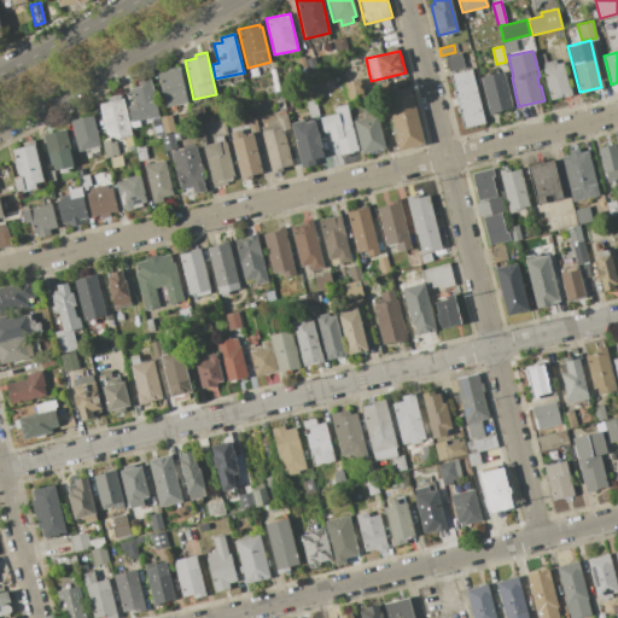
[(445,57),(460,53),(464,69),(449,73),(445,57)]
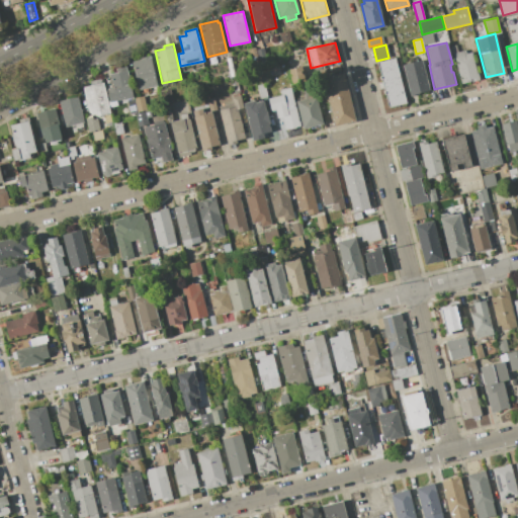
[(255,48),(259,64),(252,66),(248,49),(255,48)]
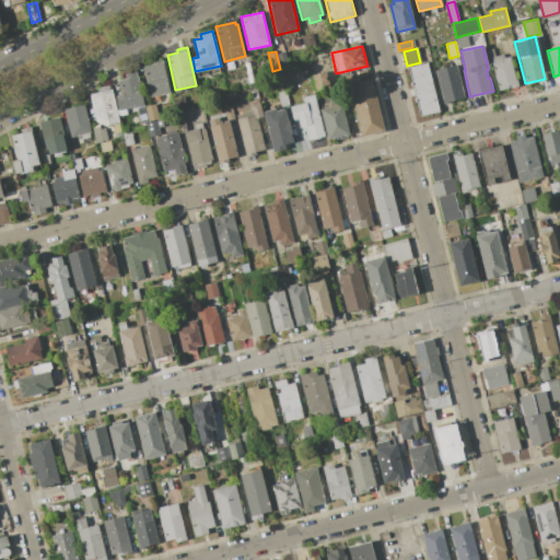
[(282,70),(278,54),(286,53),(289,69),(282,70)]
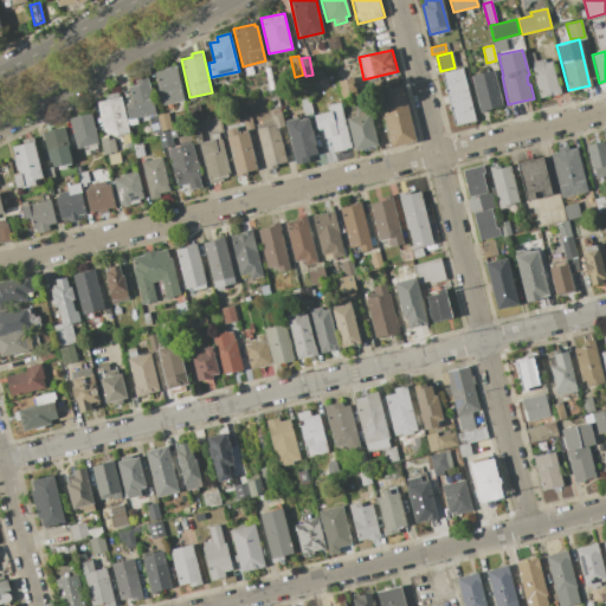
[(530,62),(545,59),(546,63),(552,62),(560,94),(539,98),(530,62)]
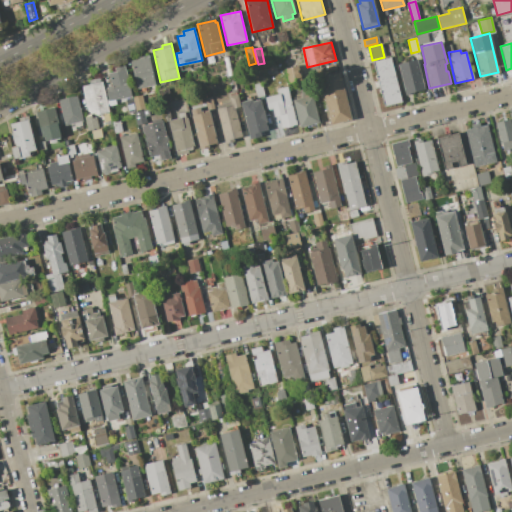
[(156,85),(137,89),(130,61),(138,59),(138,58),(149,55),(156,85)]
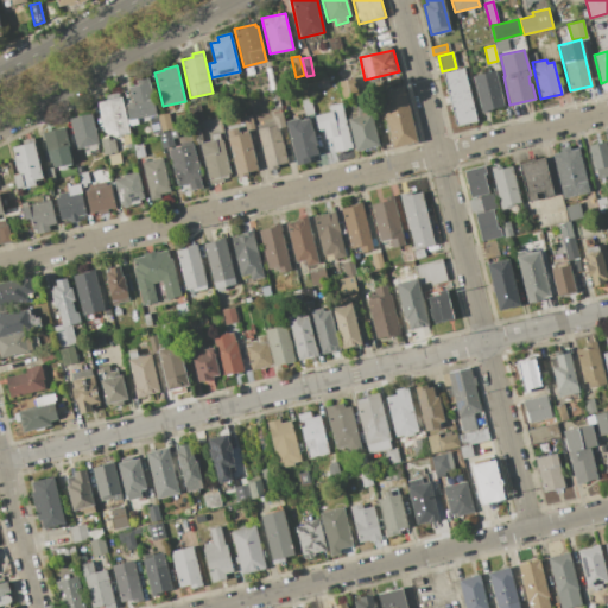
[(463,69),(475,121),(456,126),(443,73),(463,69)]
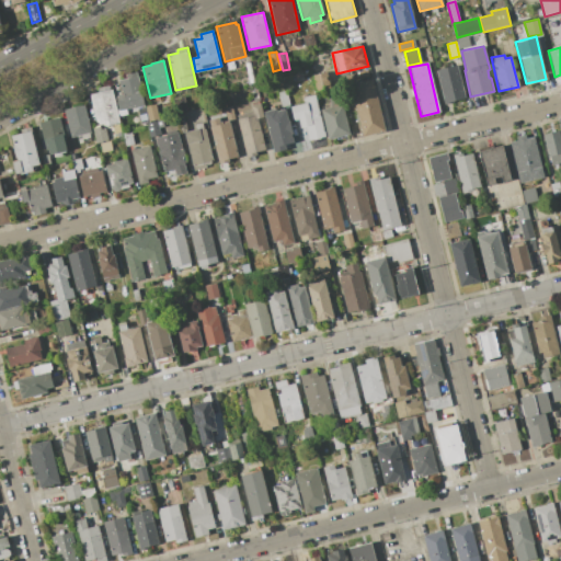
[(456,65),(465,99),(444,103),(436,70),(456,65)]
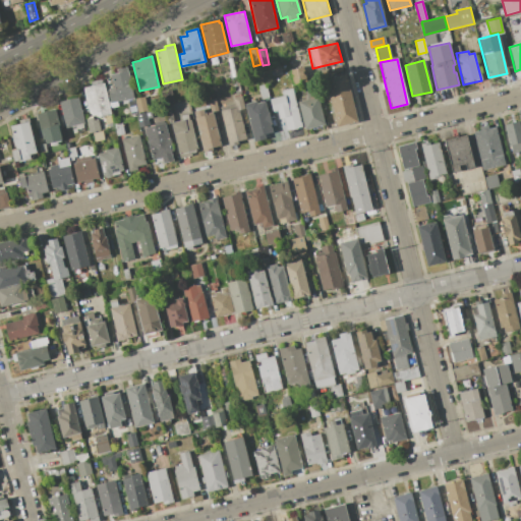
[(134,98),(111,103),(108,89),(112,88),(109,74),(117,72),(117,68),(126,66),(134,98)]
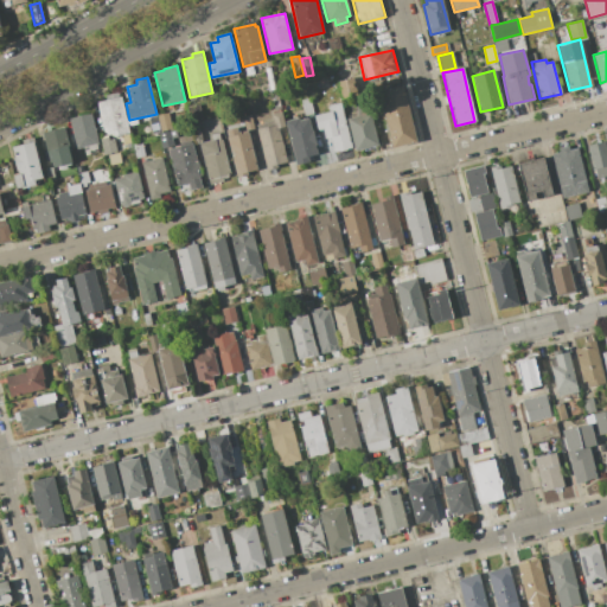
[(419,141),(393,147),(378,90),(406,84),(419,141)]
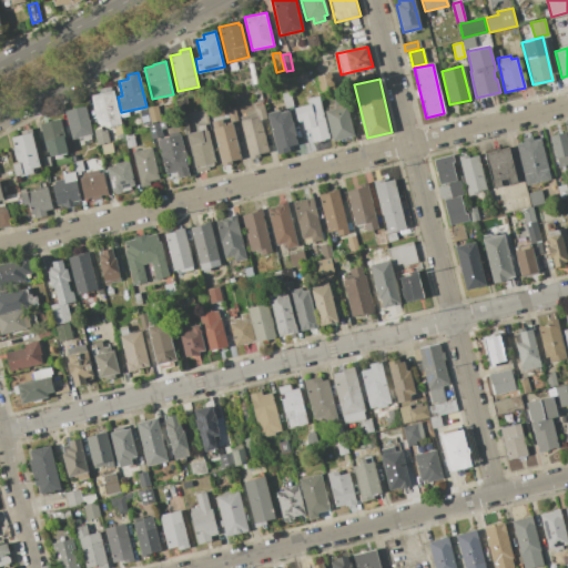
[(113,90),(121,124),(108,128),(108,124),(99,127),(98,122),(92,123),(87,97),(100,93),(99,89),(110,85),(111,91),(113,90)]
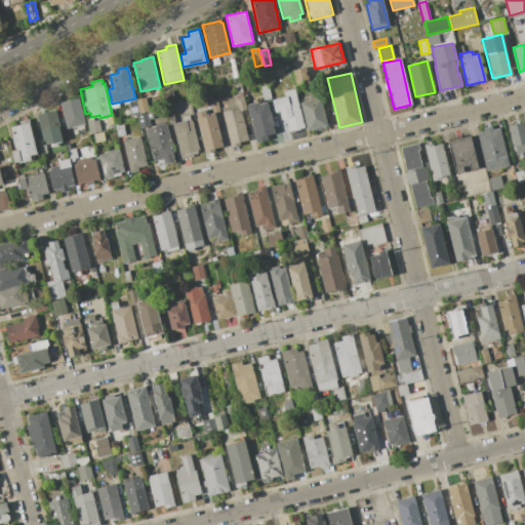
[(269,85),(272,97),(264,99),(260,86),(269,85)]
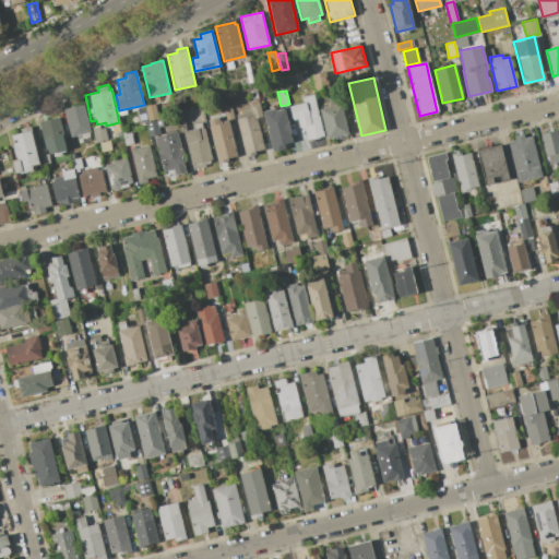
[(313,94),(323,135),(307,140),(305,130),(301,131),(300,127),(299,127),(297,118),(293,119),(289,106),(302,103),(301,97),(313,94)]
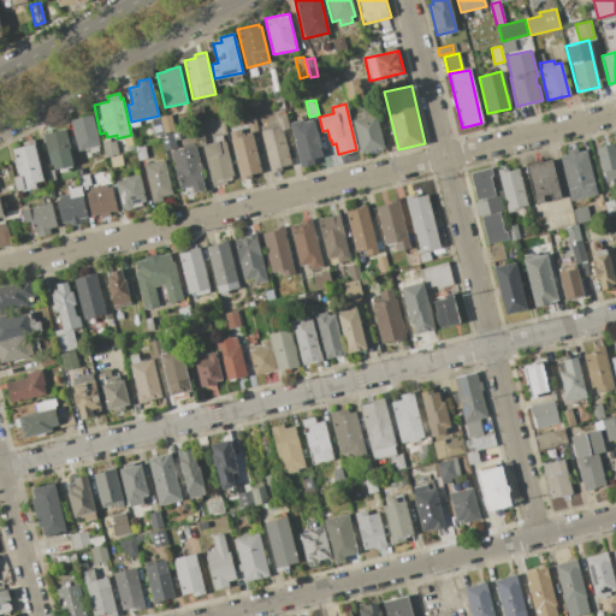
[(385,147),(360,153),(351,120),(363,117),(361,108),(373,105),(375,114),(377,114),(385,147)]
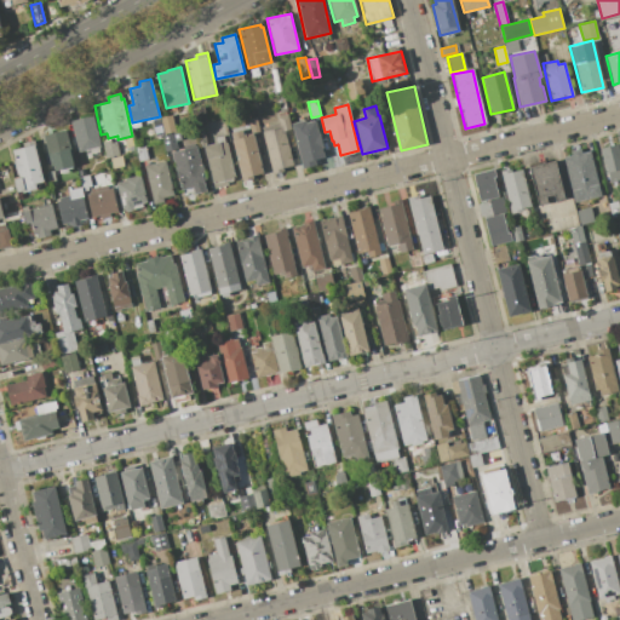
[(204,107),(207,121),(195,124),(191,110),(204,107)]
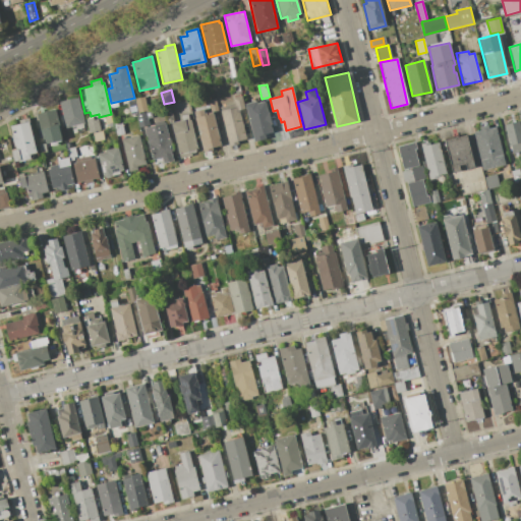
[(229,147),(221,110),(235,107),(233,98),(242,96),(245,108),(239,110),(246,139),(238,141),(238,143),(229,147)]
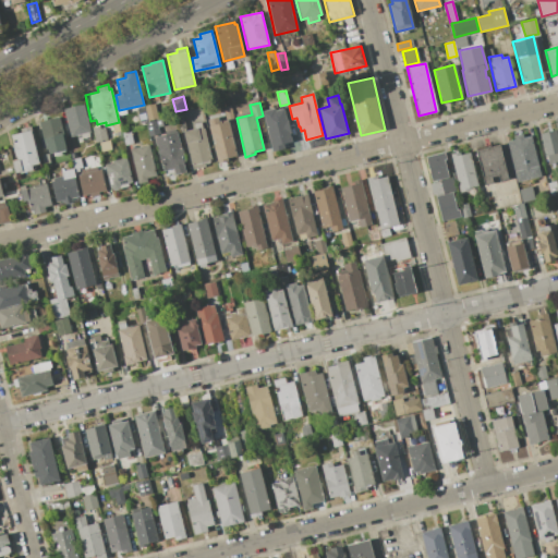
[(155,104),(158,119),(148,121),(144,106),(155,104)]
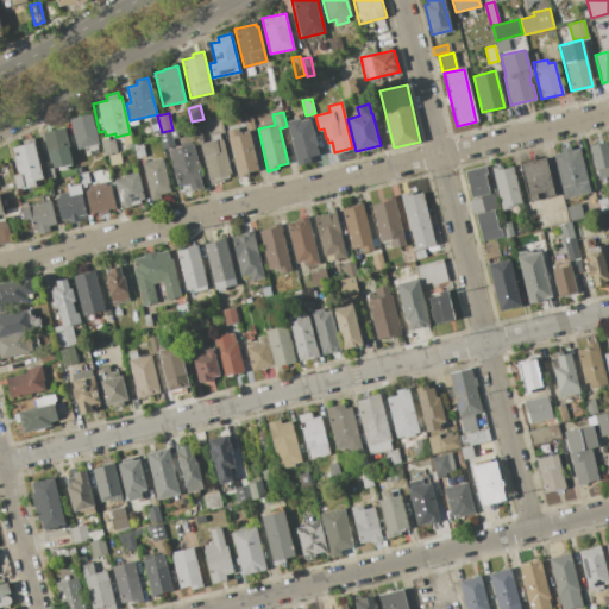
[(92,114),(99,144),(77,150),(70,119),(92,114)]
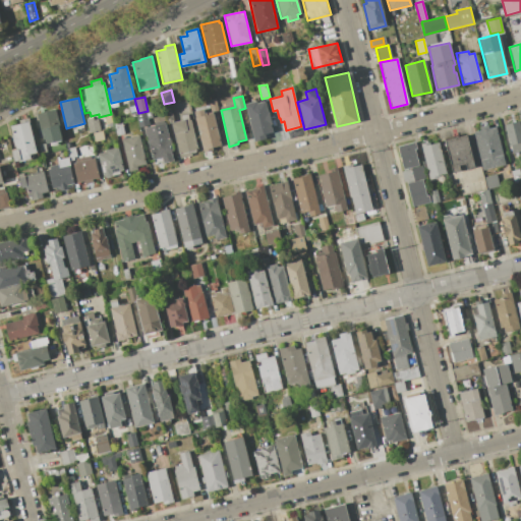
[(219,111),(211,112),(208,100),(216,98),(219,111)]
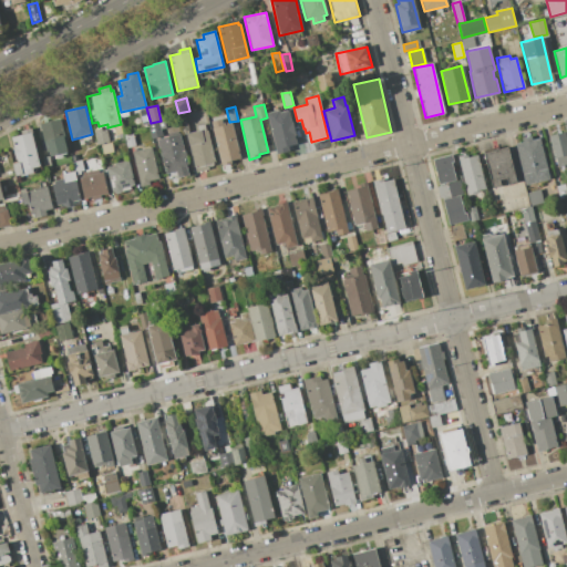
[(150,123),(142,125),(138,111),(146,109),(150,123)]
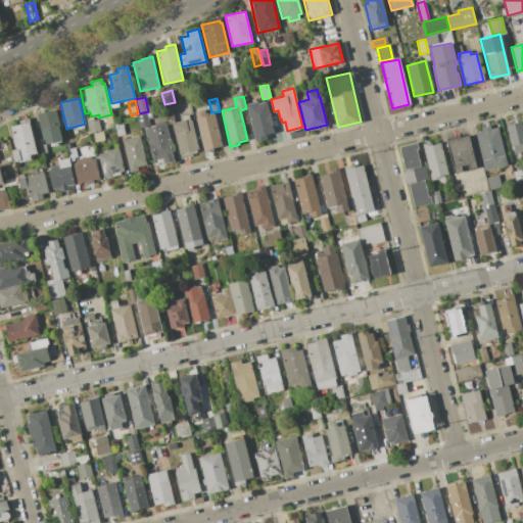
[(246,104),(257,101),(257,103),(267,101),(269,113),(271,113),(273,124),(272,124),(274,133),(266,135),(267,140),(255,143),(246,104)]
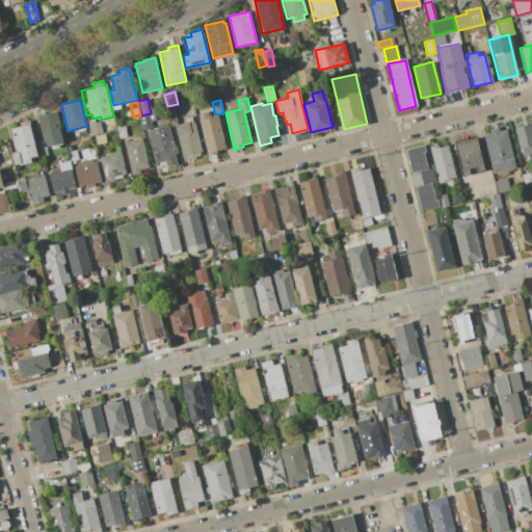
[(42,132),(37,115),(56,111),(60,127),(42,132)]
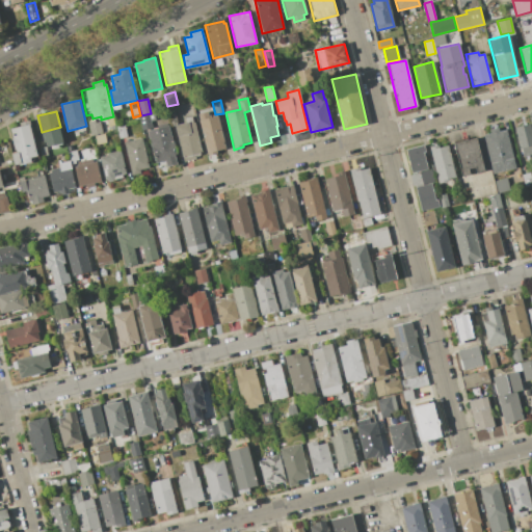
[(218,115),(225,149),(216,151),(217,154),(207,156),(198,120),(200,120),(198,113),(208,111),(210,117),(218,115)]
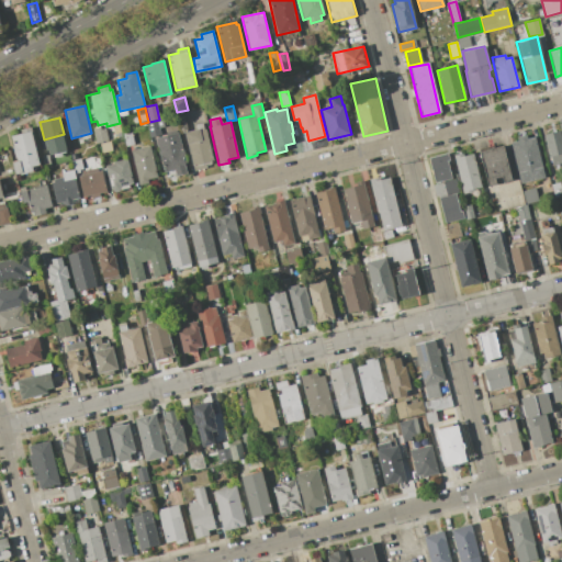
[(157,121),(160,134),(149,137),(147,126),(148,126),(148,123),(157,121)]
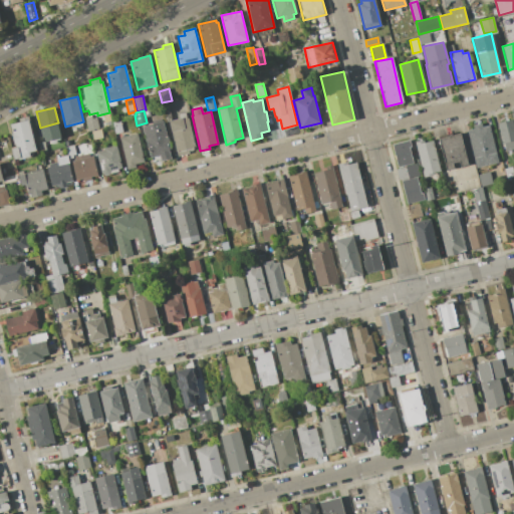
[(186,112),(187,118),(188,117),(196,149),(177,154),(169,120),(181,118),(179,114),(186,112)]
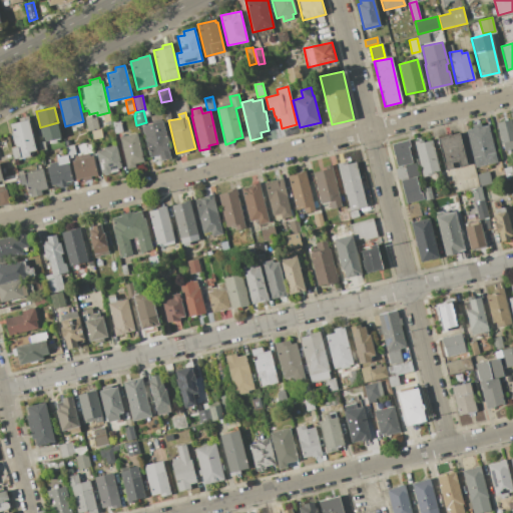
[(84,117),(91,115),(92,119),(97,118),(99,128),(88,131),(84,117)]
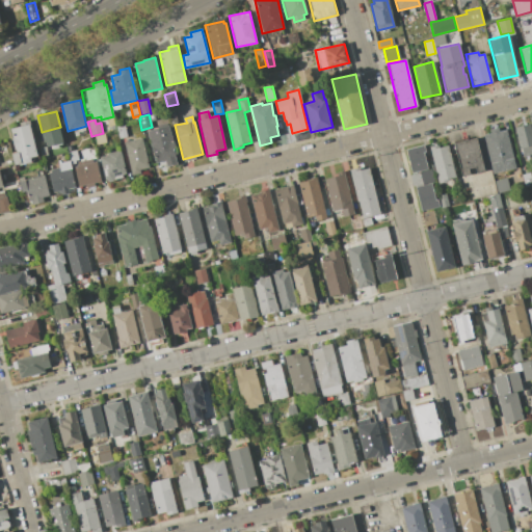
[(28,121),(36,156),(30,158),(31,162),(15,165),(11,154),(16,153),(10,129),(20,127),(20,123),(28,121)]
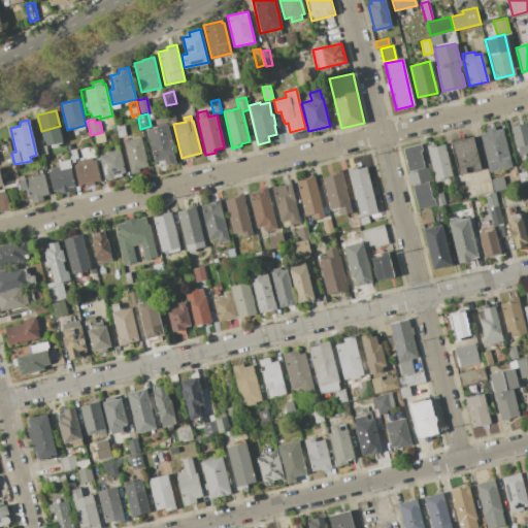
[(526,122),(527,130),(527,154),(519,156),(512,126),(526,122)]
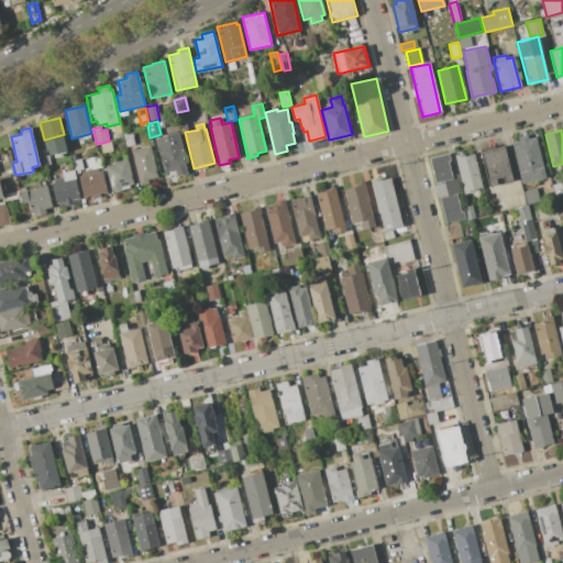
[(123,133),(131,131),(134,145),(127,147),(123,133)]
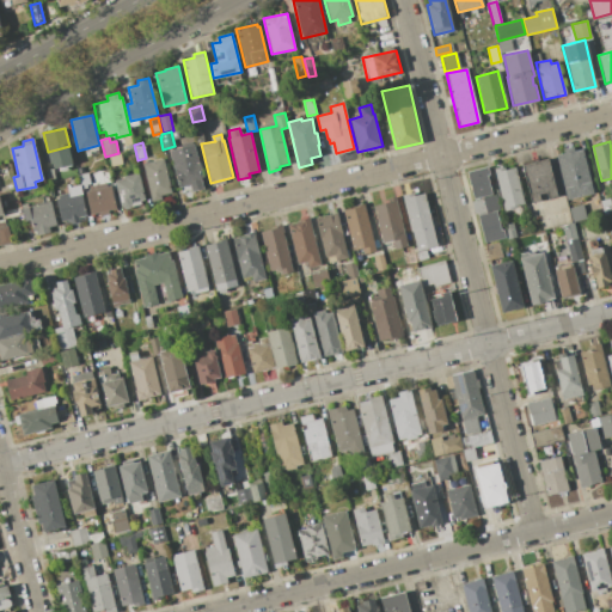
[(194,144),(199,161),(200,161),(203,177),(201,177),(203,189),(191,193),(190,185),(178,188),(169,150),(194,144)]
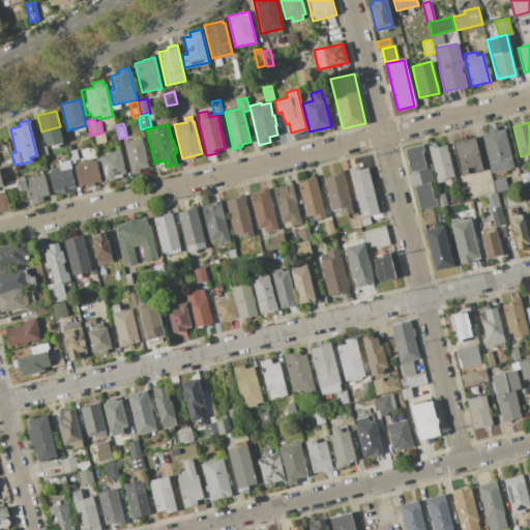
[(59,127),(63,142),(58,143),(59,147),(53,149),(52,145),(48,146),(47,141),(43,142),(41,131),(59,127)]
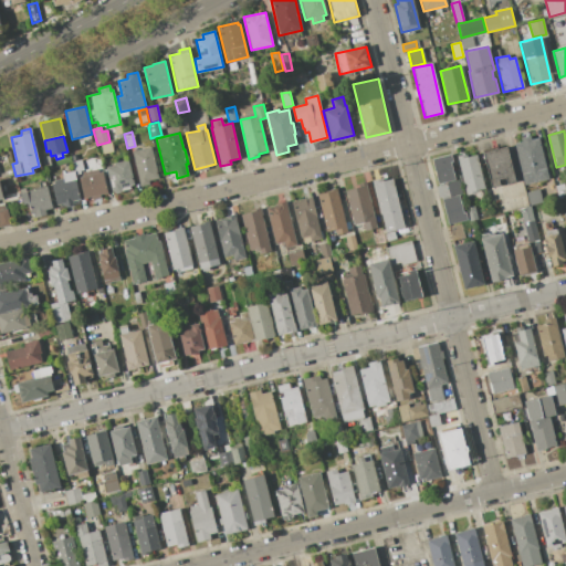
[(548,178),(524,184),(514,144),(522,142),(521,138),(530,136),(531,140),(538,138),(548,178)]
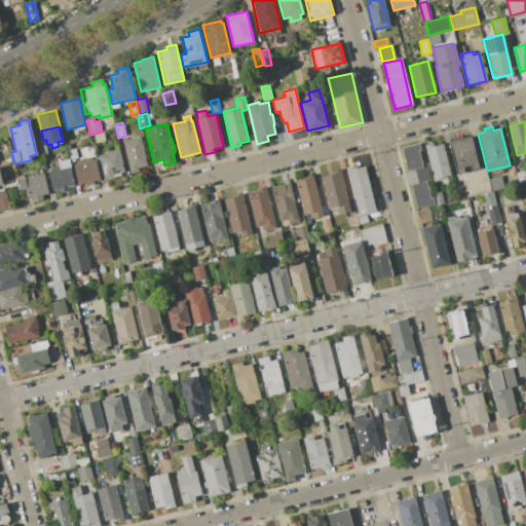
[(94,135),(103,133),(105,141),(96,143),(94,135)]
